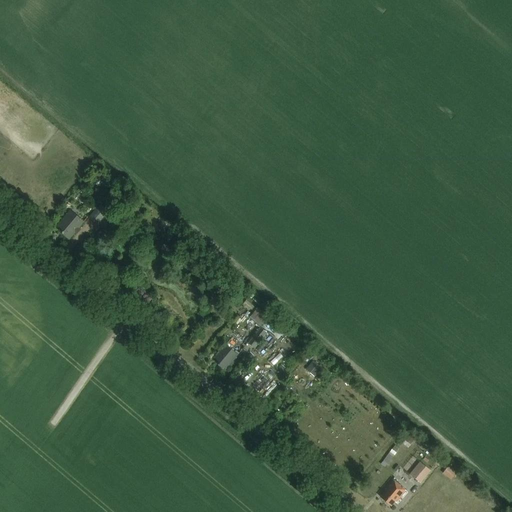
[(105,229),(115,216),(100,203),(88,217),(98,225),(99,223),(105,229)]
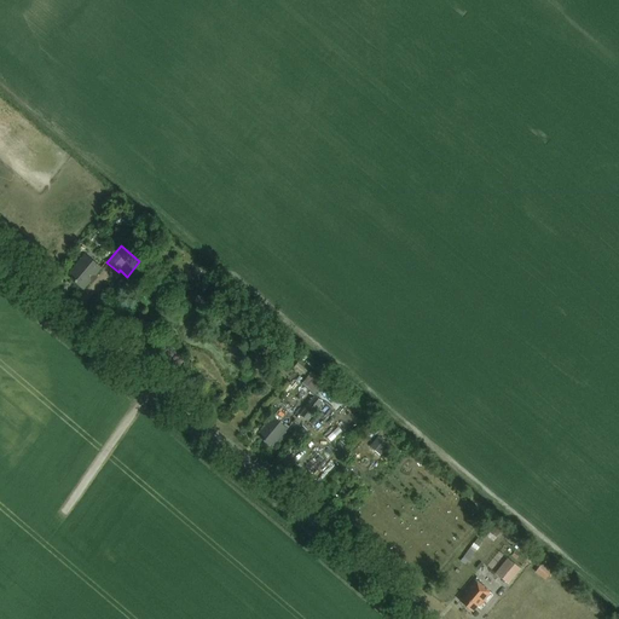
[(85,255),(69,275),(73,278),(71,279),(80,288),(81,287),(85,290),(102,270),(85,255)]
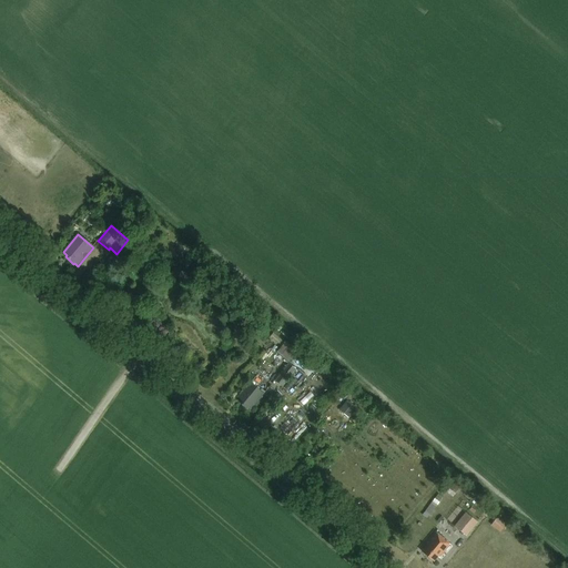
[(297,353),(285,343),(276,353),(290,363),(297,353)]
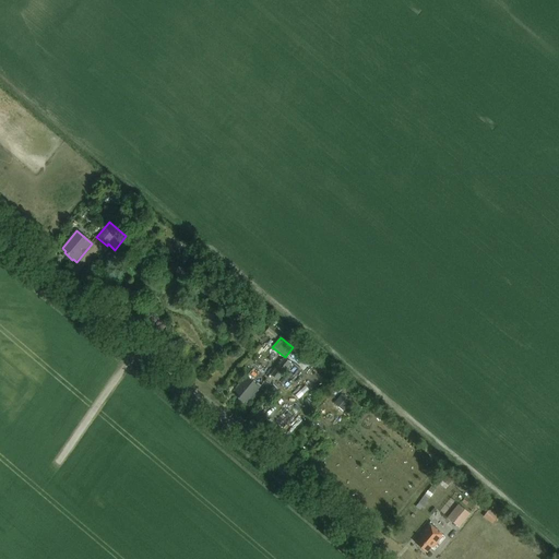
[(314,365),(292,349),(287,356),(310,371),(314,365)]
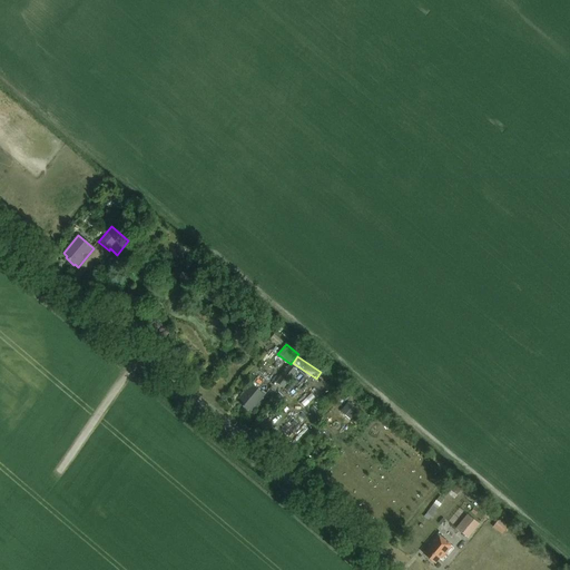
[(297,371),(290,364),(276,382),(284,387),(297,371)]
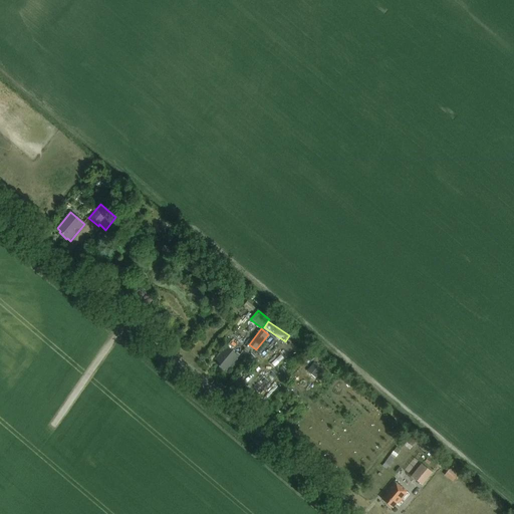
[(217,360),(215,363),(222,369),(223,368),(226,371),(239,355),(227,346),(216,359),(217,360)]
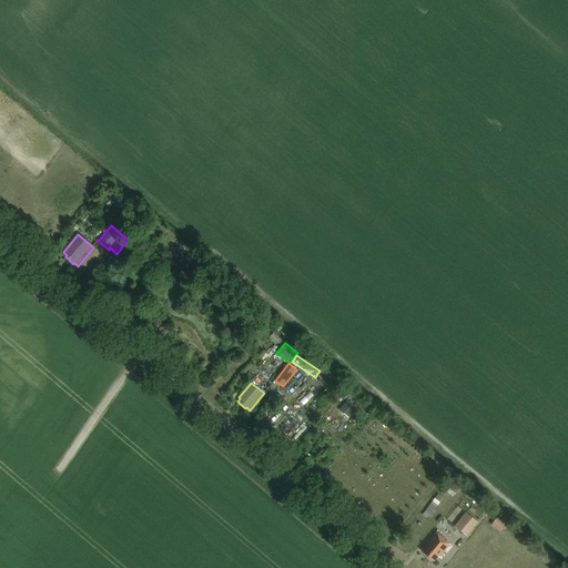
[(348,399),(341,408),(351,417),(358,407),(348,399)]
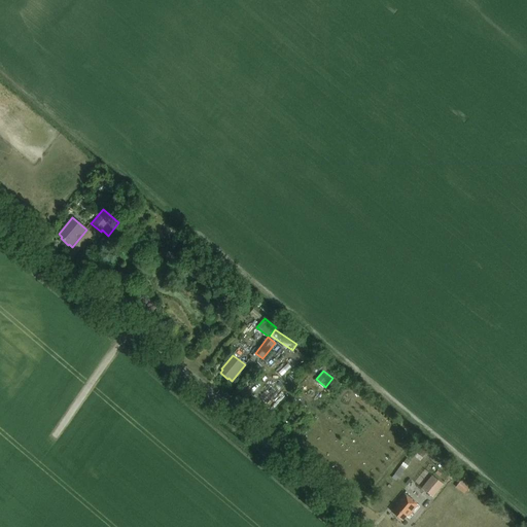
[(419,453),(425,456),(428,450),(422,447),(419,453)]
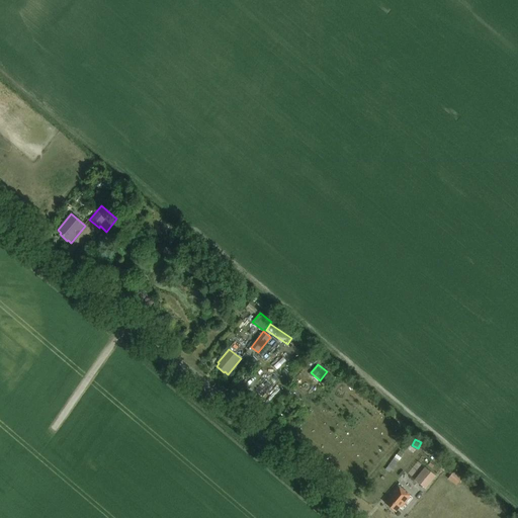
[(390,464),(395,468),(406,453),(401,449),(390,464)]
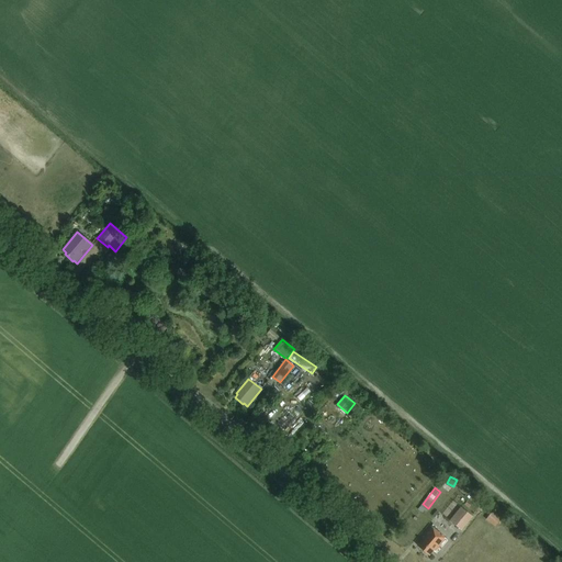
[(462,530),(473,517),(460,507),(449,520),(462,530)]
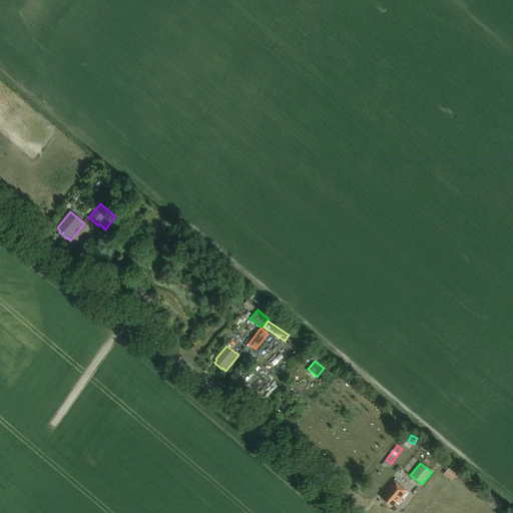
[(452,481),(457,474),(449,468),(444,474),(452,481)]
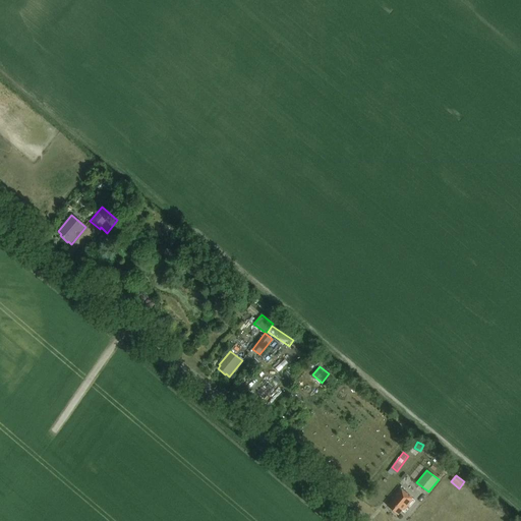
[(404,510),(413,500),(401,488),(393,498),(393,499),(387,506),(398,515),(403,509),(404,510)]
